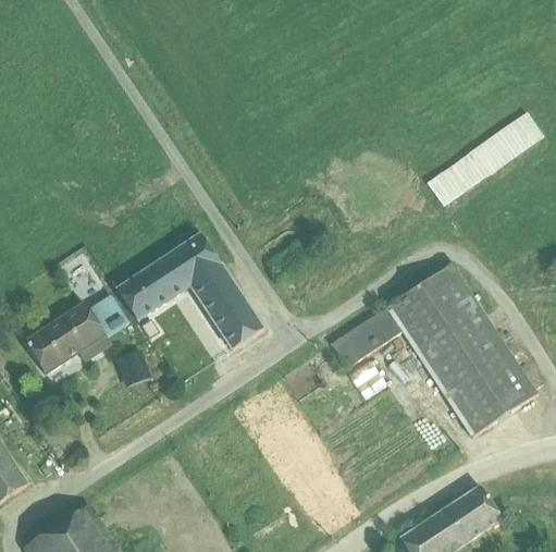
[(526,113),(427,181),(442,203),(540,135),(526,113)]
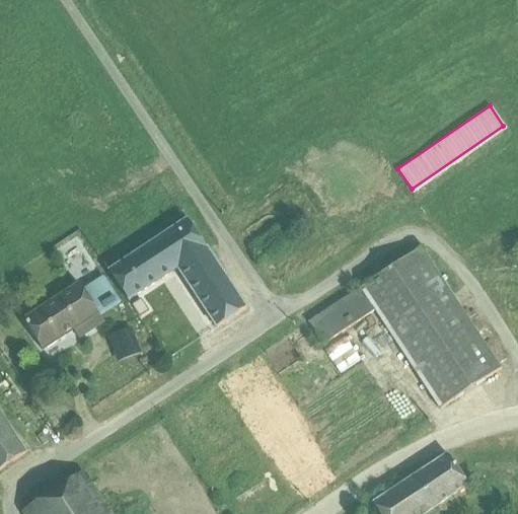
[(186,217),(111,268),(130,297),(177,267),(215,324),(244,305),(186,217)]
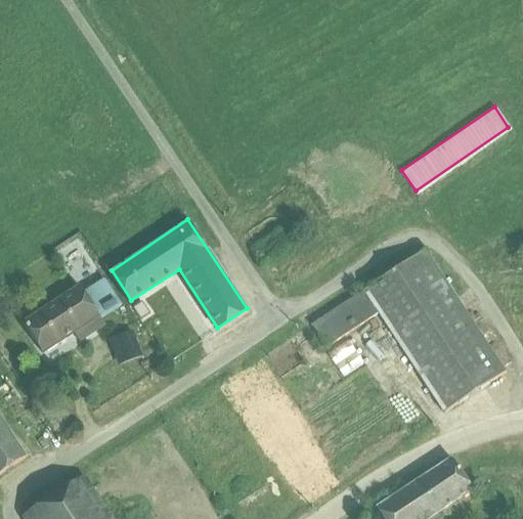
[(425,247),(311,321),(325,344),(378,310),(443,409),(505,369),(425,247)]
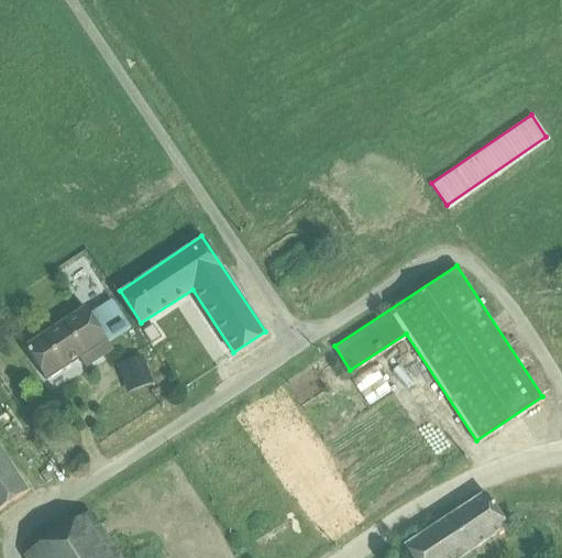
[(84,303),(22,343),(46,379),(79,357),(85,364),(112,346),(108,339),(131,325),(111,296),(89,310),(84,303)]
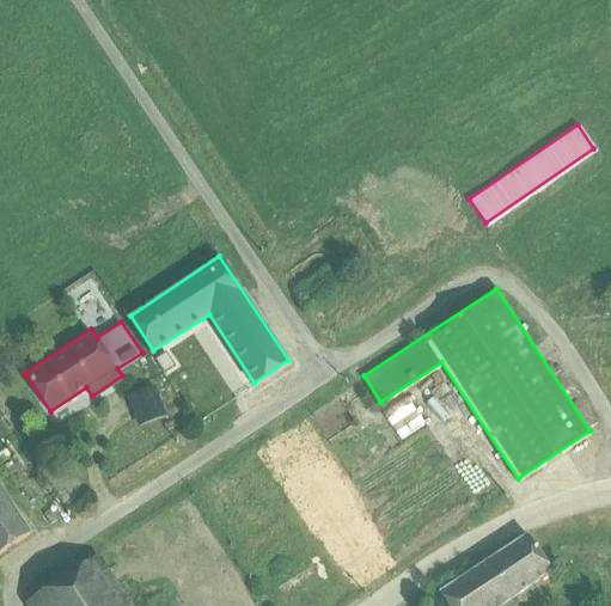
[(165,347),(153,354),(164,369),(175,362),(165,347)]
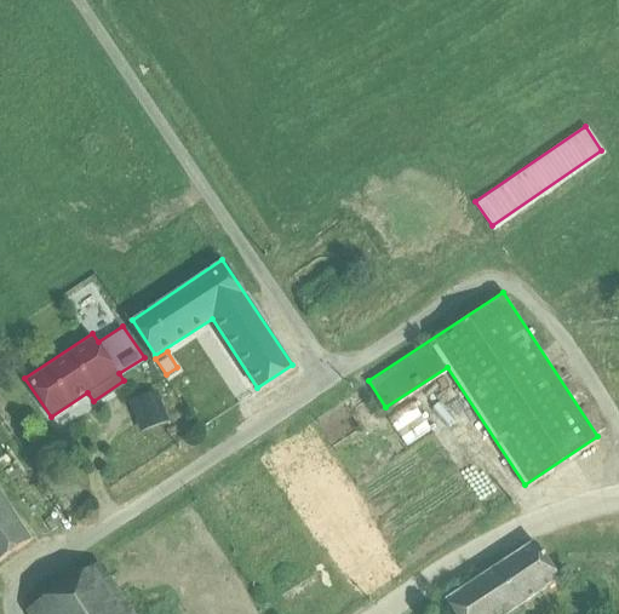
[(0,556),(29,538),(0,494),(0,556)]
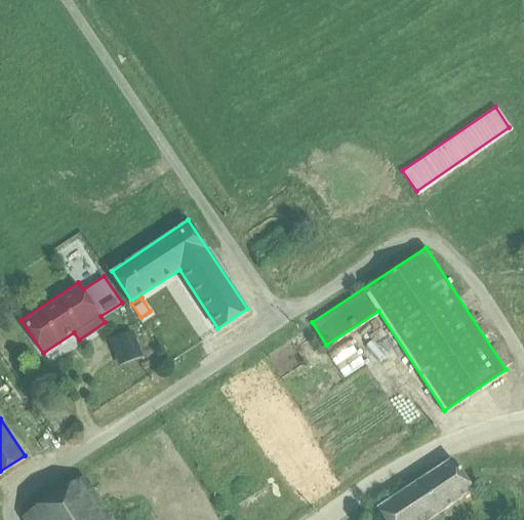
[(451,456),(376,506),(385,519),(424,519),(473,487),(451,456)]
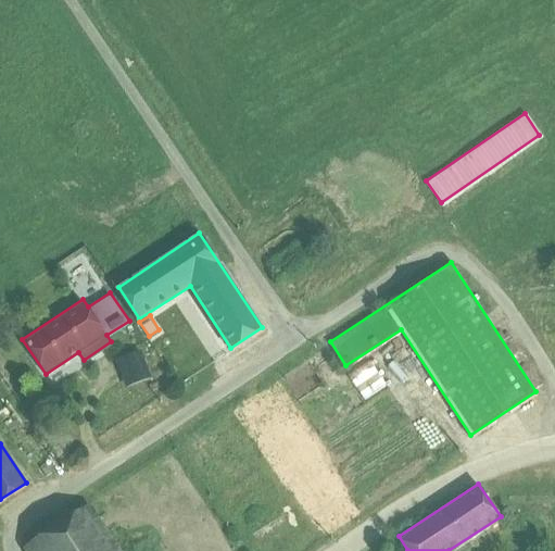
[(59,521),(22,545),(26,550),(120,550),(88,501),(72,512),(59,521)]
